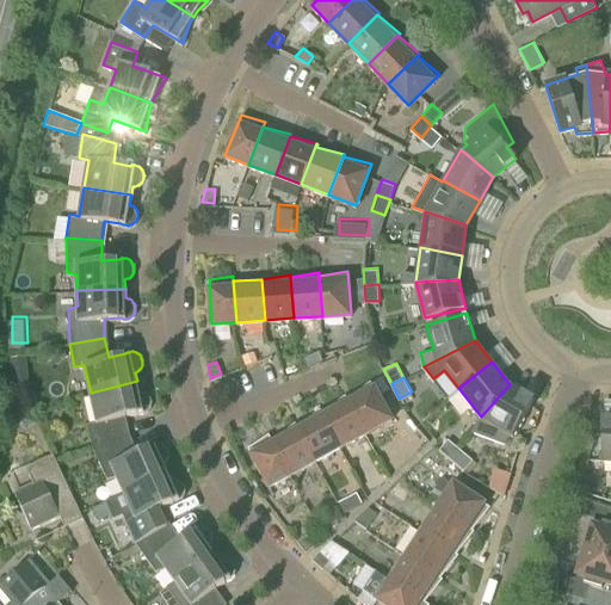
[(371,380),(347,395),(366,431),(392,418),(371,380)]
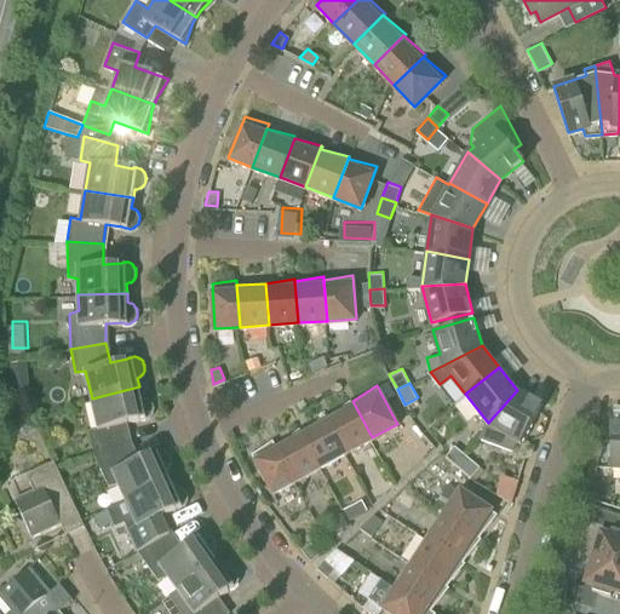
[(89,429),(93,453),(128,441),(124,422),(141,417),(143,418),(144,417),(147,417),(148,415),(150,414),(151,413),(153,411),(154,409),(154,407),(154,406),(153,403),(153,402),(151,400),(150,399),(148,397),(147,396),(144,396),(143,396),(141,396),(139,386),(92,399),(98,426),(89,429)]
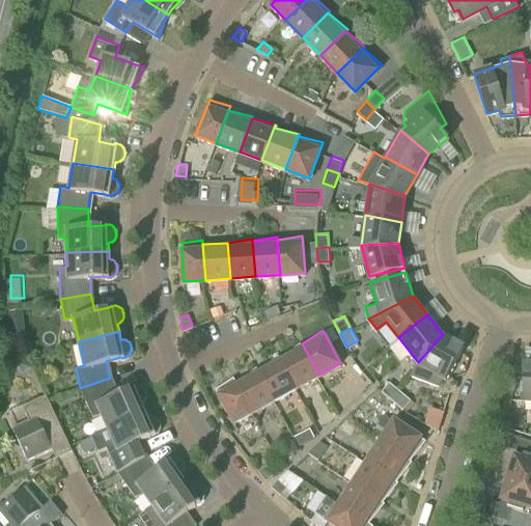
[(443,334),(418,362),(419,362),(409,374),(438,385),(443,377),(446,378),(464,347),(443,334)]
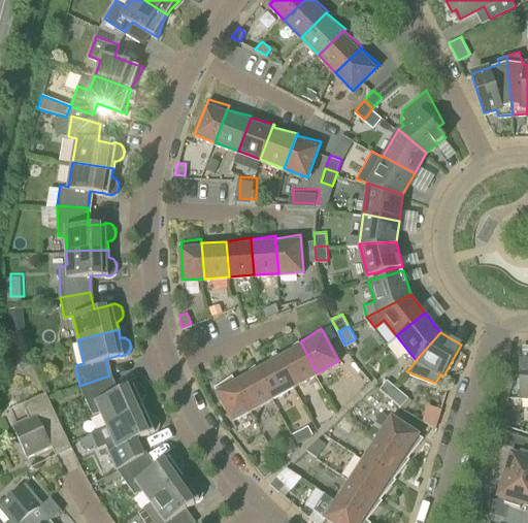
[(299,340),(277,354),(295,385),(317,372),(300,341),(299,340)]
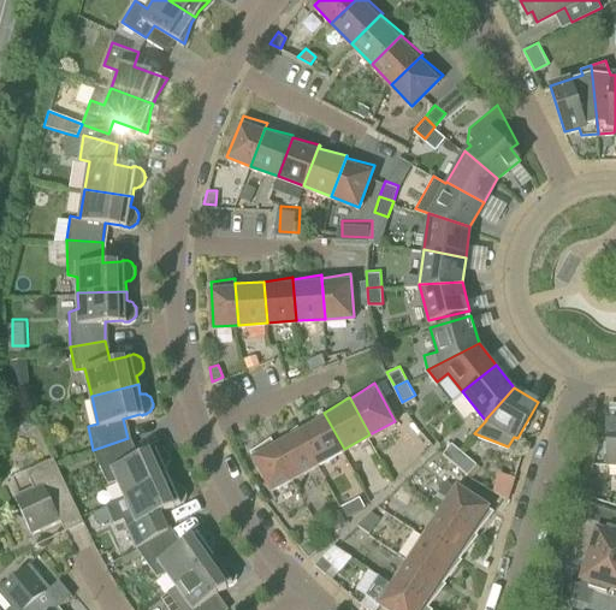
[(323,410),(298,426),(319,462),(344,449),(324,413),(323,410)]
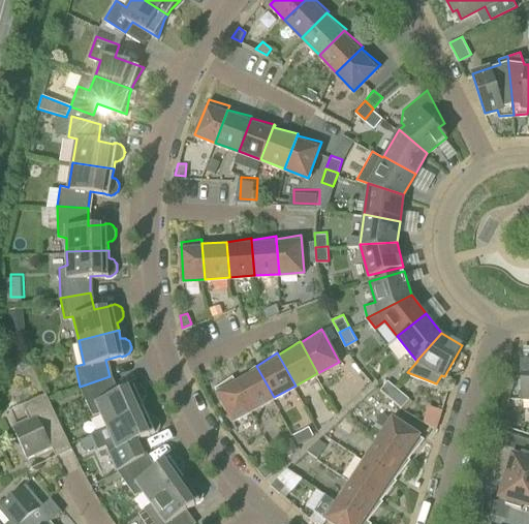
[(255,365),(235,378),(252,409),(274,397),(256,366),(255,365)]
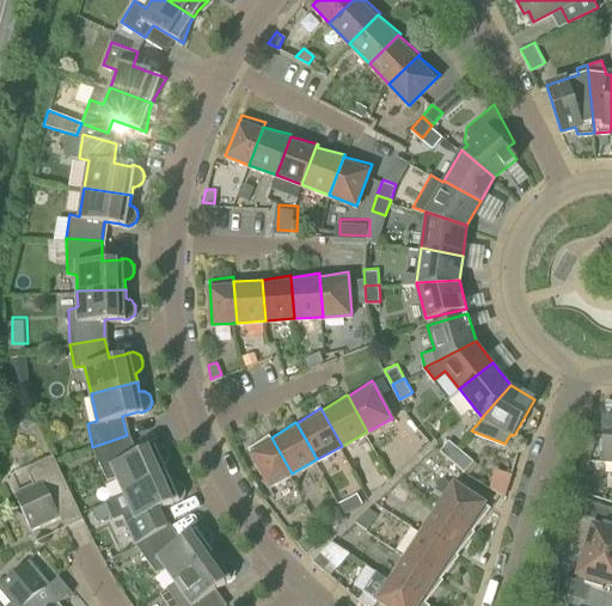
[(292,473),(271,438),(269,433),(249,446),(269,485),(292,473)]
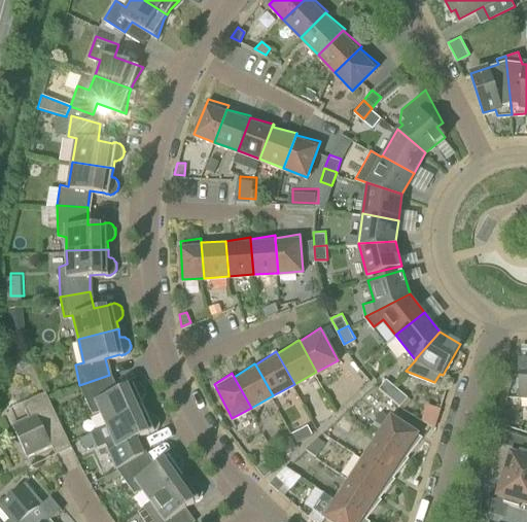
[(101,411),(106,422),(144,406),(140,398),(142,397),(143,395),(144,394),(145,393),(145,392),(145,390),(145,388),(145,387),(144,386),(143,384),(142,383),(141,382),(140,382),(139,381),(137,381),(135,381),(133,382),(131,383),(130,384),(116,390),(109,375),(79,385),(92,412),(101,411)]
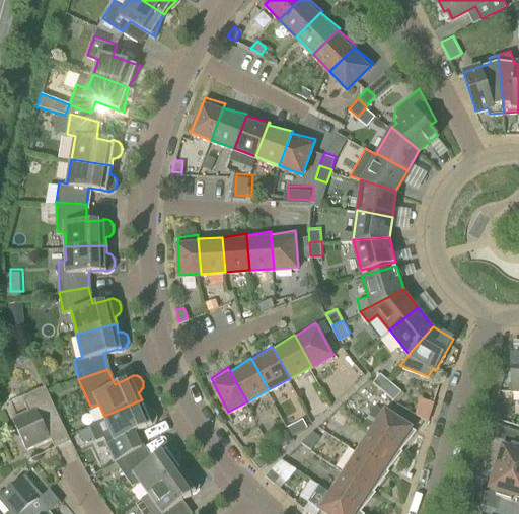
[(373,380),(383,389),(391,380),(380,371),(373,380)]
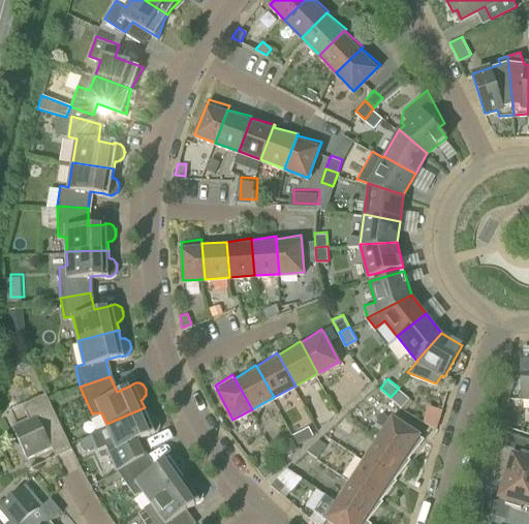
[(399,388),(391,397),(402,406),(409,397),(399,388)]
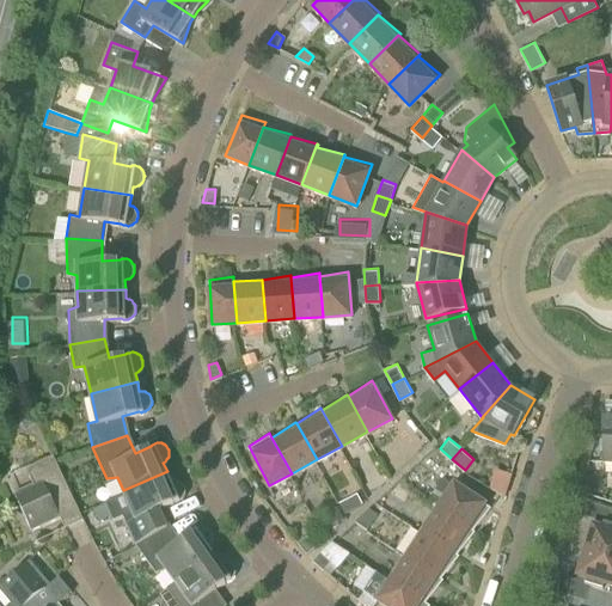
[(71,491),(53,453),(25,466),(34,482),(13,490),(31,528),(61,515),(54,500),(71,491)]
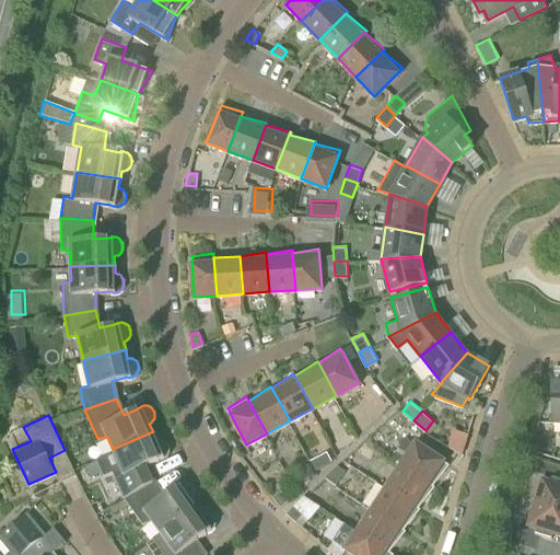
[(112,469),(125,497),(153,481),(146,464),(160,458),(162,458),(163,457),(164,457),(166,455),(167,454),(168,452),(168,451),(170,450),(170,448),(170,447),(168,444),(167,442),(166,441),(164,440),(163,439),(162,439),(160,438),(158,438),(156,439),(153,431),(113,449),(118,462),(112,469)]
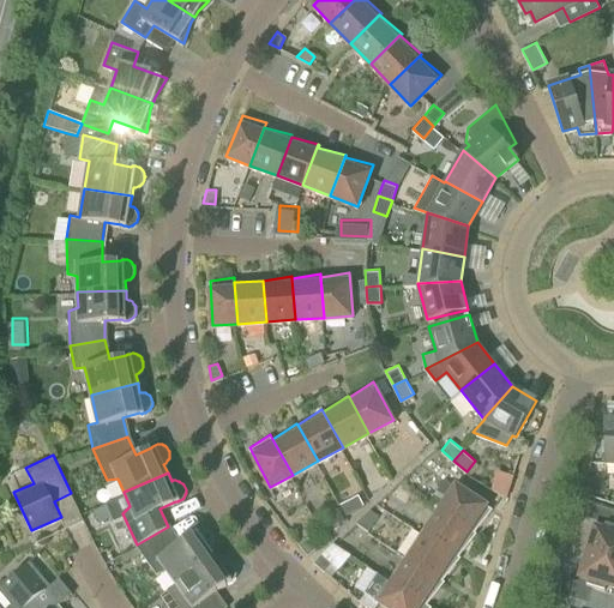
[(456,483),(440,507),(474,530),(492,507),(456,483)]
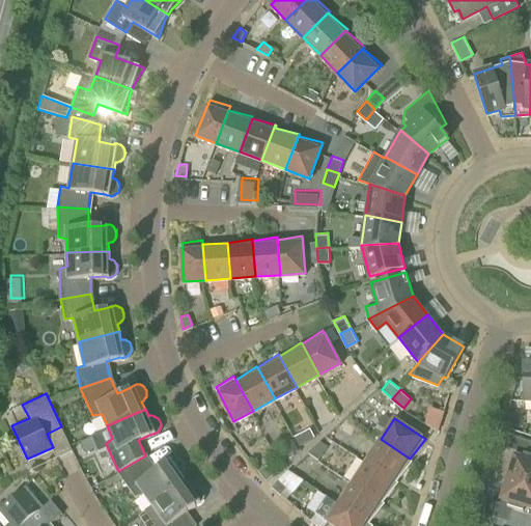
[(309,426),(295,435),(300,443),(314,435),(309,426)]
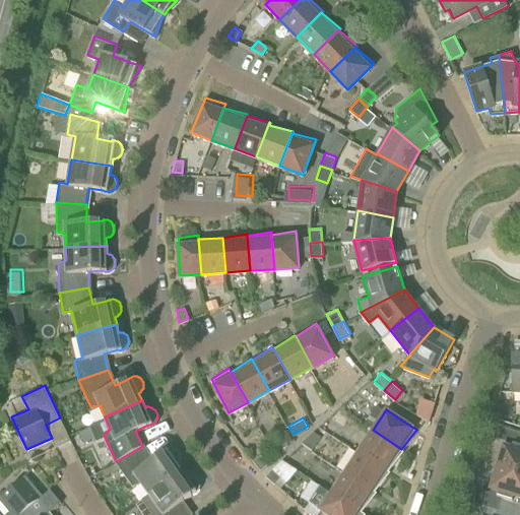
[(373,430),(360,450),(388,469),(403,450),(401,449),(373,430)]
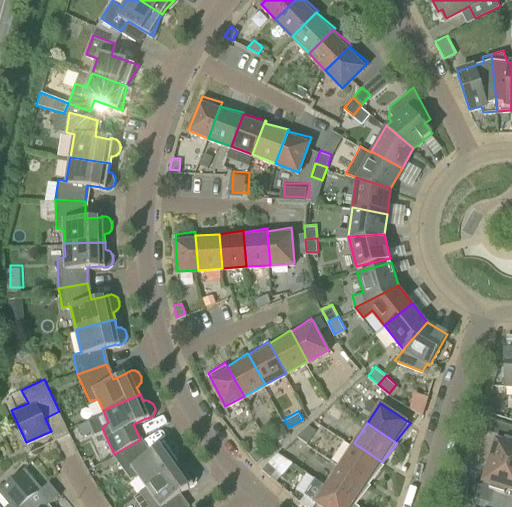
[(308,424),(296,435),(307,442),(315,429),(308,424)]
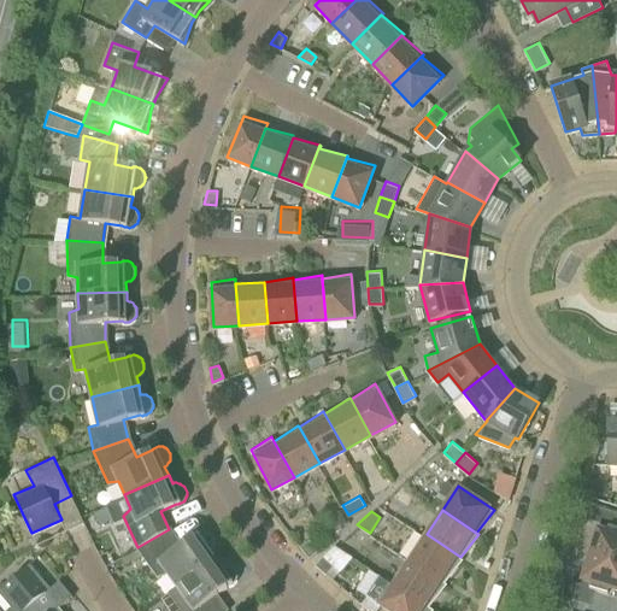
[(598,527),(591,552),(616,560),(616,516),(615,526),(609,524),(606,529),(598,527)]
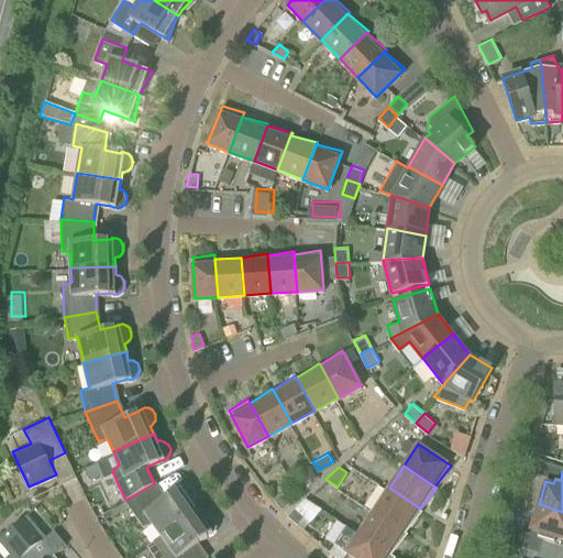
[(152,522),(161,534),(197,509),(191,501),(192,500),(194,500),(195,498),(195,495),(195,494),(195,492),(195,491),(194,490),(192,488),(191,487),(190,485),(189,485),(188,484),(187,484),(185,484),(183,484),(181,485),(179,485),(178,488),(177,489),(164,498),(154,483),(125,500),(143,525),(152,522)]
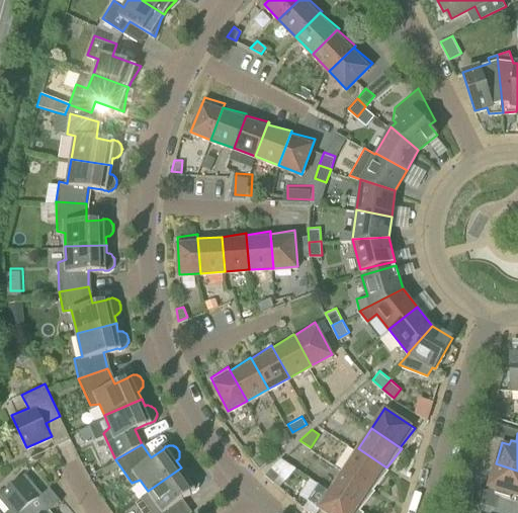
[(358,448),(344,468),(373,488),(389,468),(386,467),(358,448)]
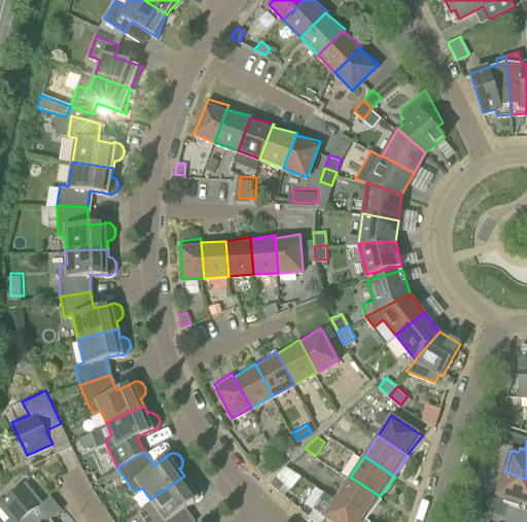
[(264,460),(256,466),(264,476),(271,471),(264,460)]
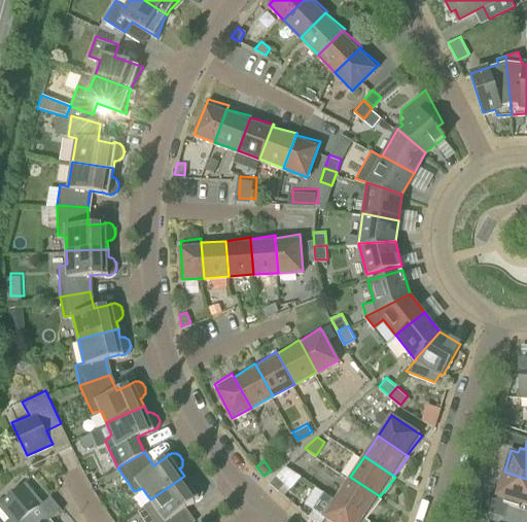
[(508,502),(504,515),(526,521),(526,479),(504,472),(497,494),(504,496),(503,500),(508,502)]
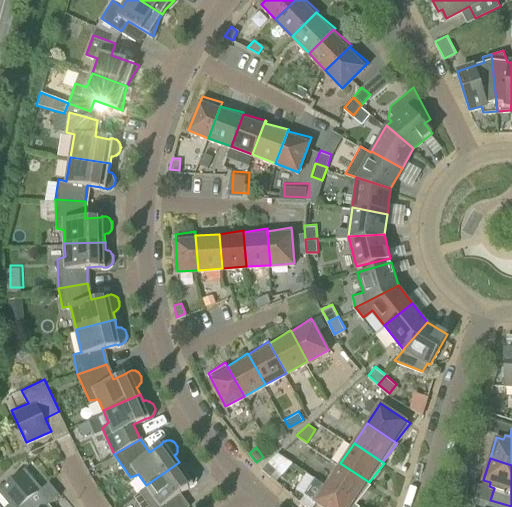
[(261,468),(270,476),(276,469),(267,461),(261,468)]
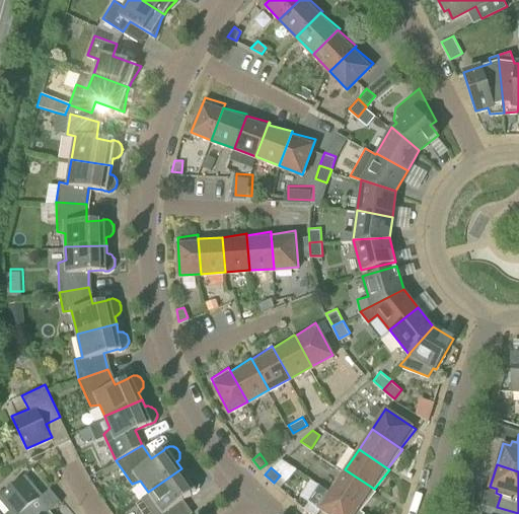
[(181,468),(148,492),(156,503),(150,509),(153,513),(189,513),(191,513),(180,500),(192,492),(194,491),(195,490),(196,490),(197,489),(198,487),(199,486),(200,485),(200,484),(200,483),(200,482),(199,481),(199,480),(198,478),(197,476),(196,475),(195,474),(194,473),(192,473),(191,473),(189,473),(187,474),(186,474),(181,468)]
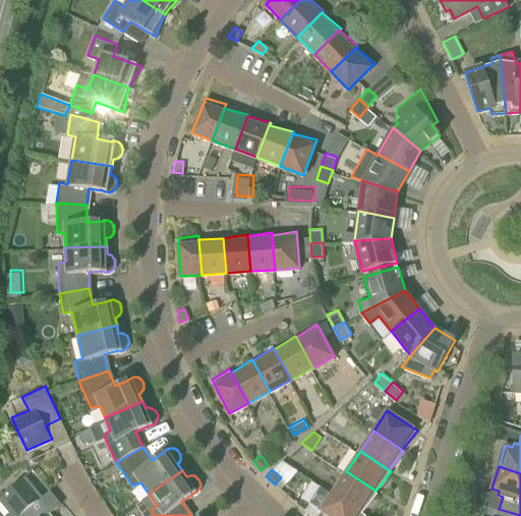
[(346,471),(333,492),(362,511),(378,492),(375,491),(346,471)]
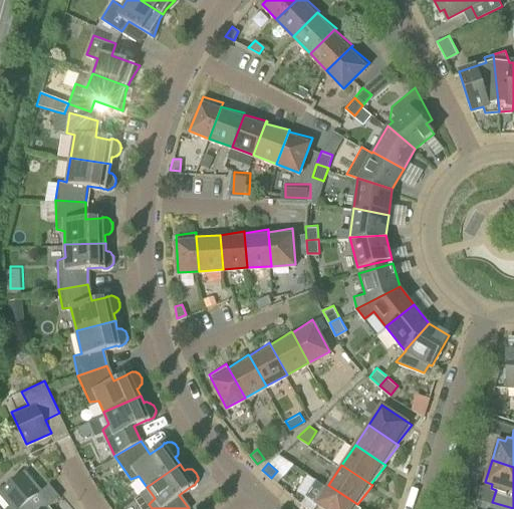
[(3,508),(42,508),(48,504),(48,503),(41,508),(40,508),(31,498),(42,489),(25,468),(0,488),(0,493),(9,505),(3,508)]
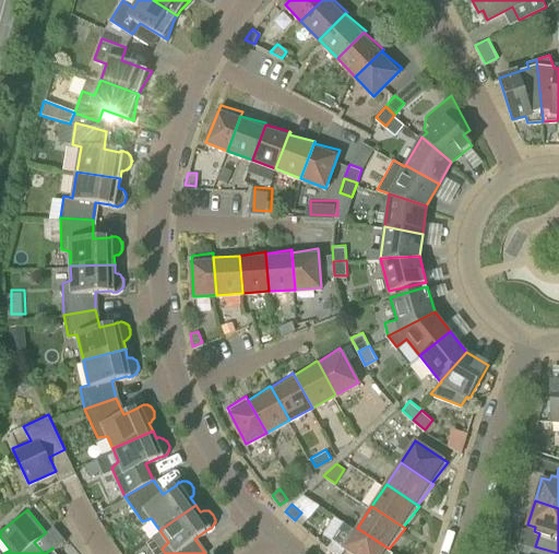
[(389,549),(357,528),(356,529),(344,520),(332,539),(355,553),(390,553),(393,551),(389,549)]
